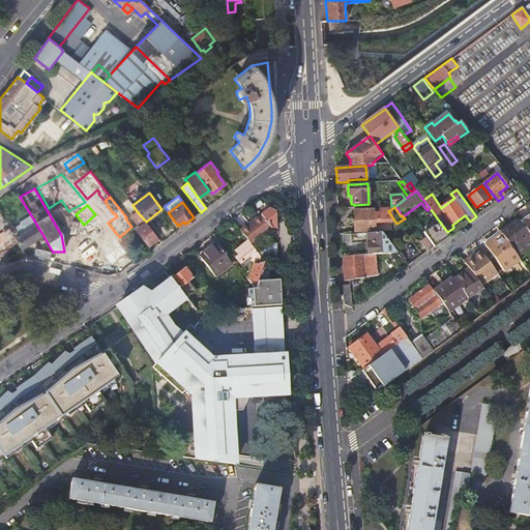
[(270,208),(261,215),(272,229),(277,229),(276,211),(270,208)]
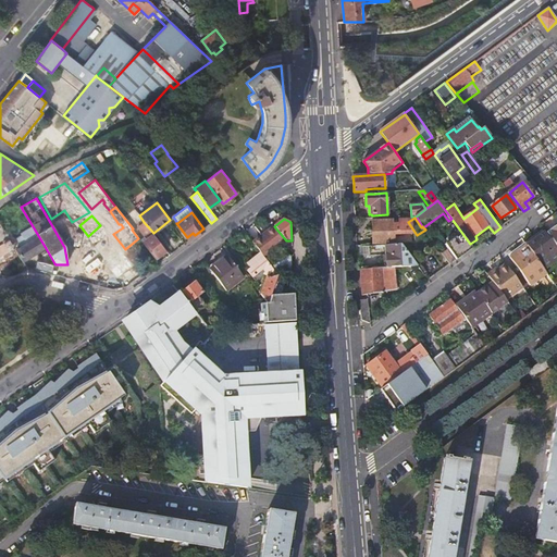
[(449,250),(457,260),(473,248),(470,244),(452,219),(448,221),(441,226),(445,233),(447,232),(455,243),(448,248),(449,250)]
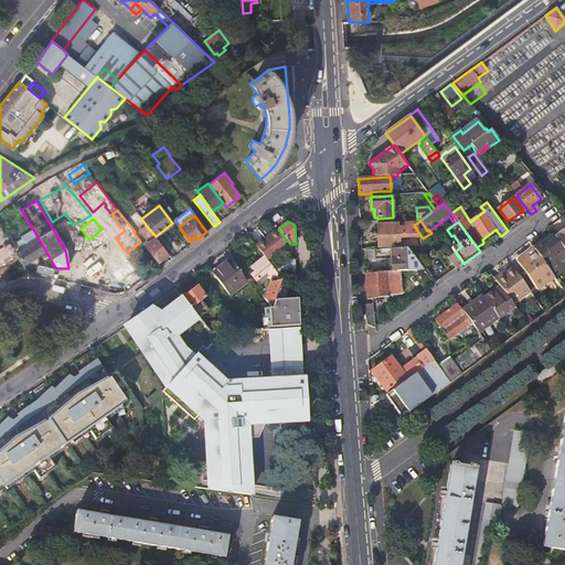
[(120,227),(118,224),(109,230),(115,237),(125,231),(123,227),(120,227)]
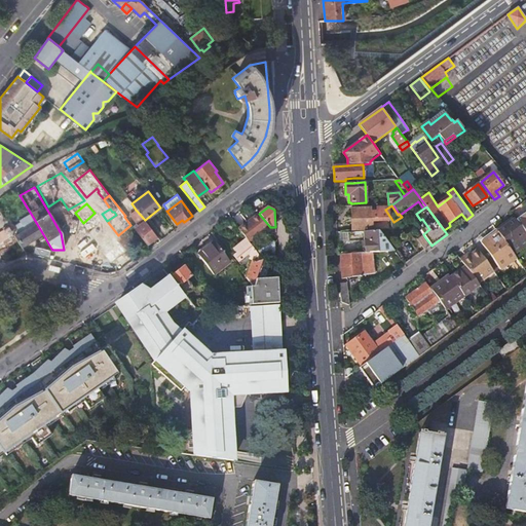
[(352,209),(352,230),(372,230),(371,209),(352,209)]
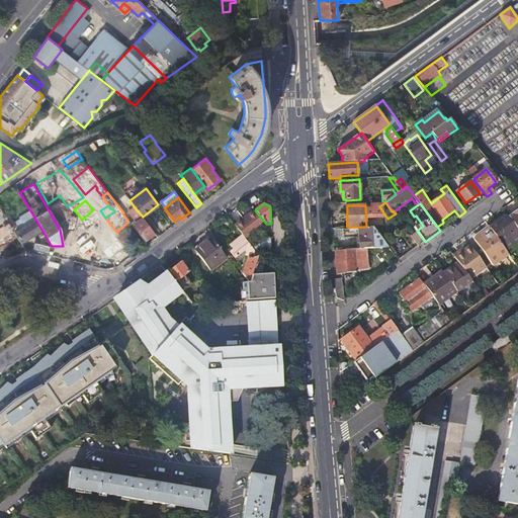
[(150,235),(154,232),(143,217),(134,206),(128,210),(135,220),(138,218),(139,221),(133,225),(144,240),(150,235)]
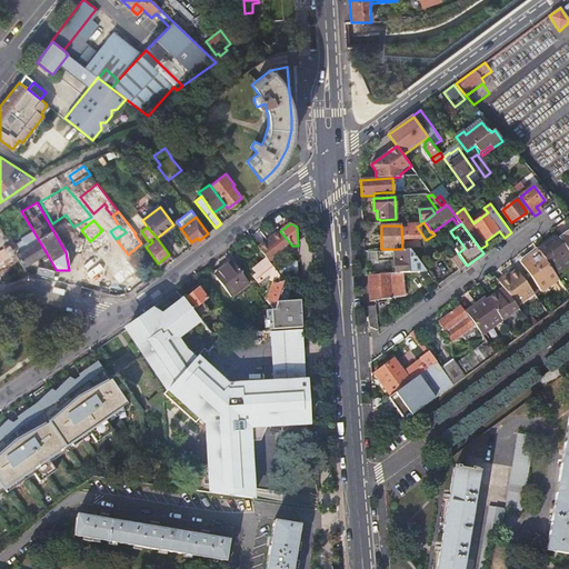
[(25,268),(47,253),(33,231),(21,239),(22,241),(17,245),(21,252),(17,256),(25,268)]
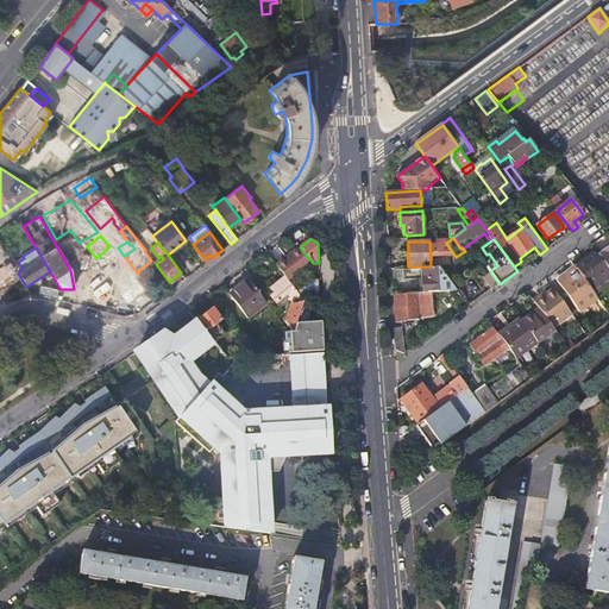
[(313,263),(300,248),(276,265),(286,277),(289,282),(313,263)]
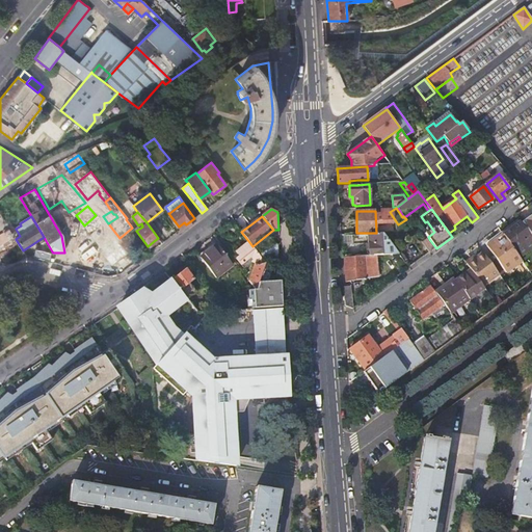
[(383,233),(384,235),(395,228),(392,222),(382,231),(383,233)]
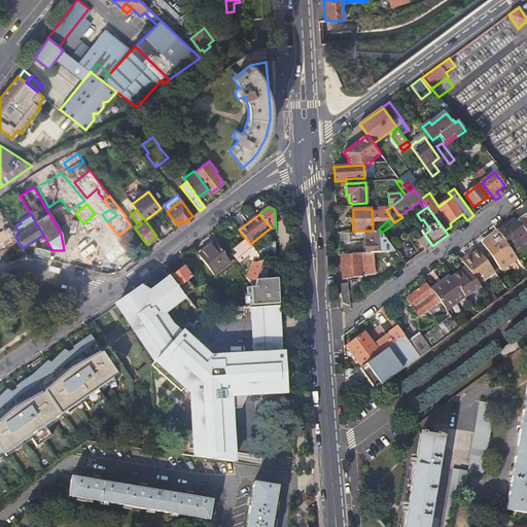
[(515,220),(499,233),(510,246),(525,234),(520,227),(515,220)]
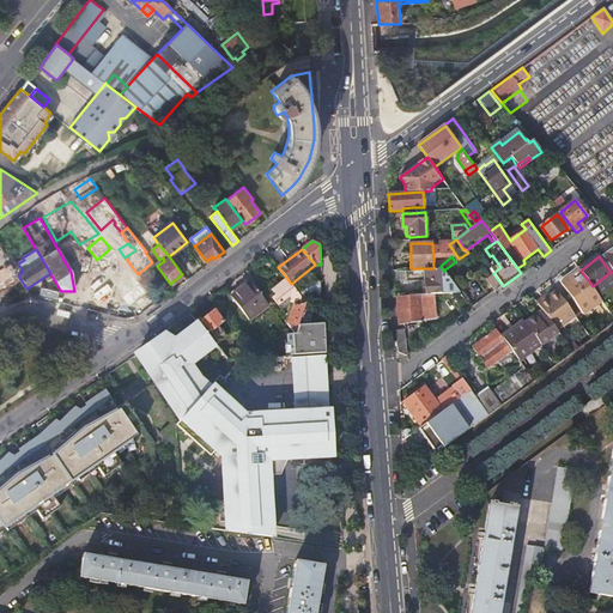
[(120,258),(104,273),(131,307),(149,293),(120,258)]
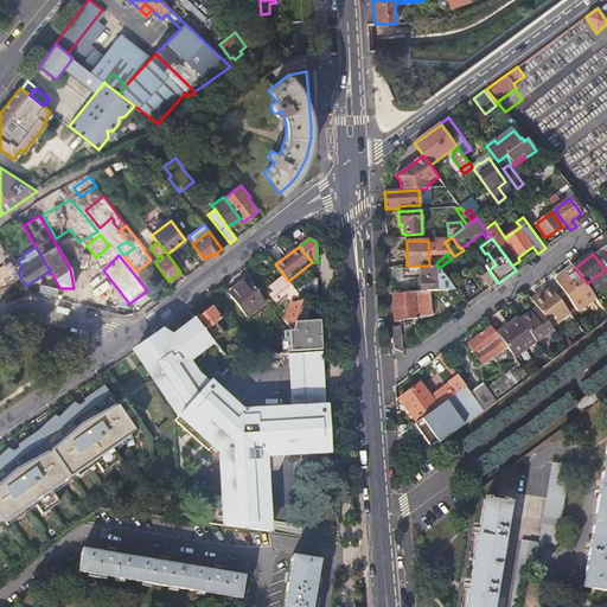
[(17,270),(11,260),(5,263),(6,264),(0,267),(0,281),(2,283),(6,281),(5,279),(17,270)]
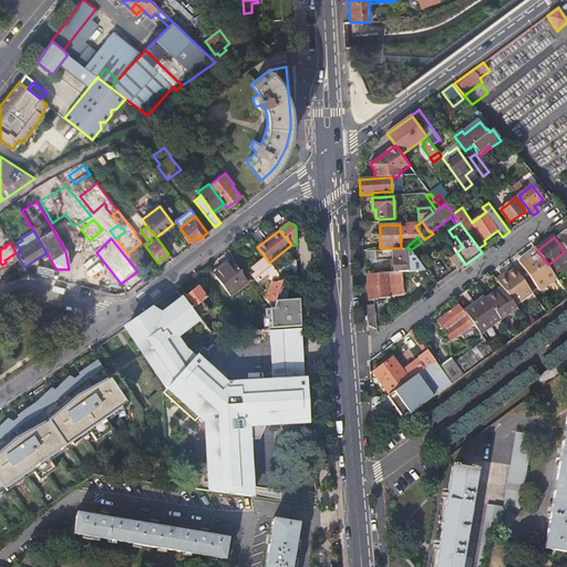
[(566,263),(566,250),(562,243),(559,245),(565,251),(548,265),(555,274),(566,263)]
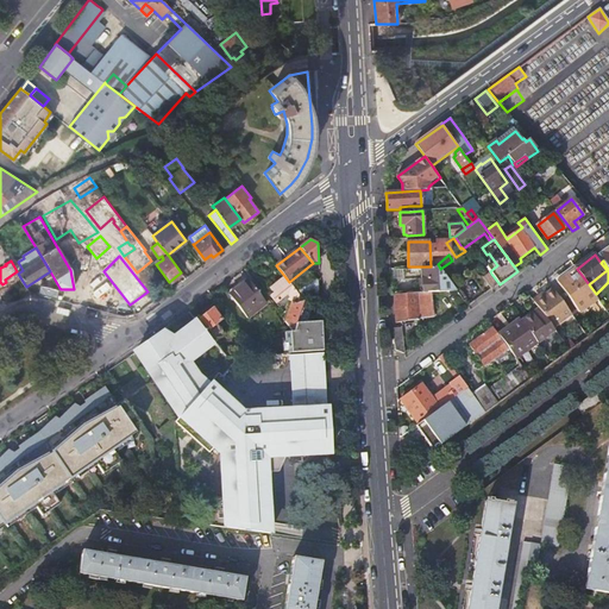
[(576,268),(575,265),(557,278),(559,282),(576,268)]
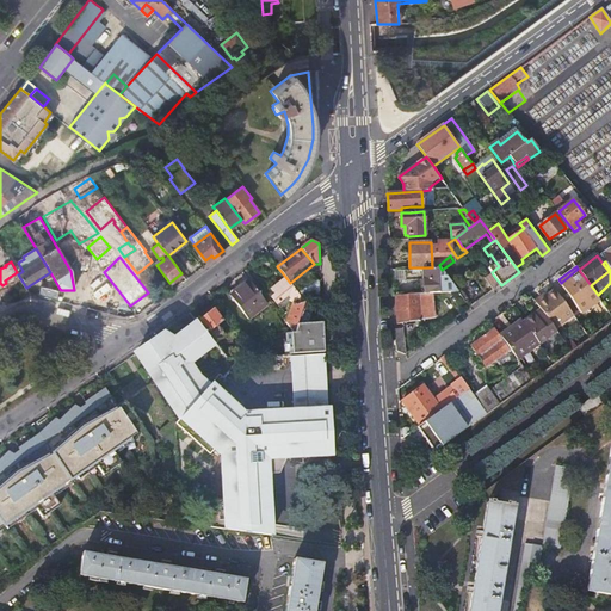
[(433,294),(460,292),(442,270),(440,267),(406,270),(406,279),(424,279),(430,279),(430,294),(433,294)]
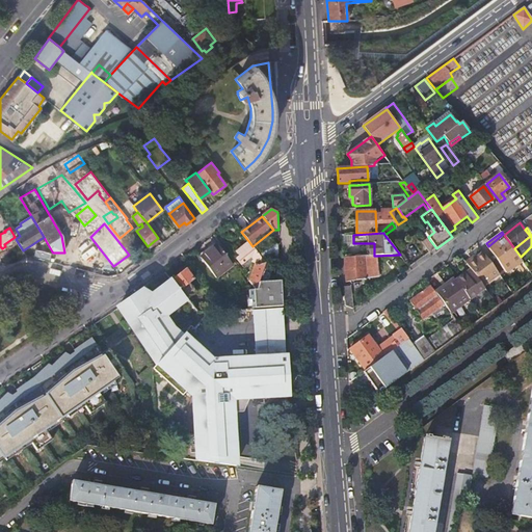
[(504,235),(503,234),(488,246),(508,272),(524,261),(521,257),(514,248),(504,235)]
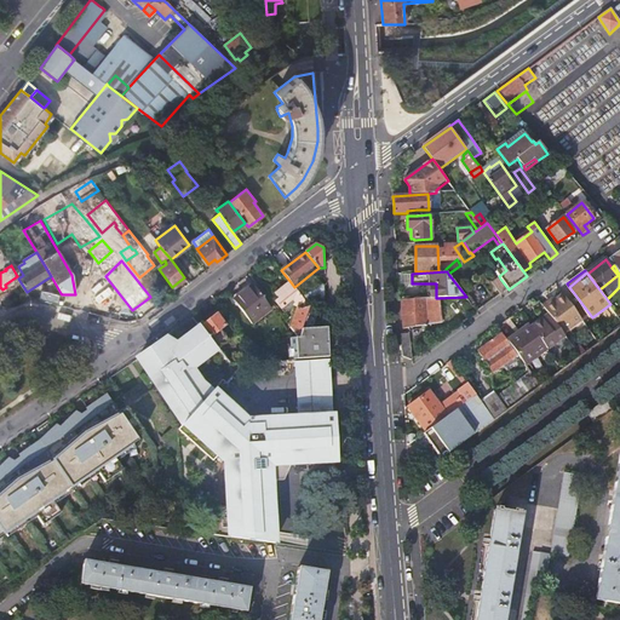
[(493,283),(501,294),(509,290),(500,279),(493,283)]
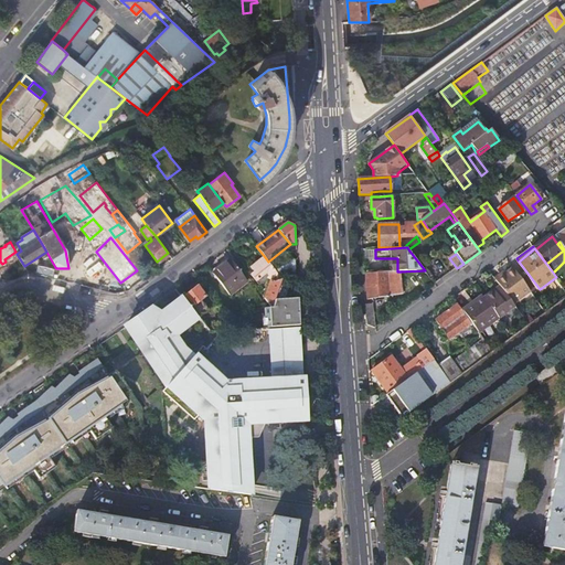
[(283,280),(268,262),(265,257),(251,267),(254,272),(251,275),(257,281),(258,280),(262,284),(270,277),(273,279),(269,298),(266,300),(272,308),(278,308),(283,280)]
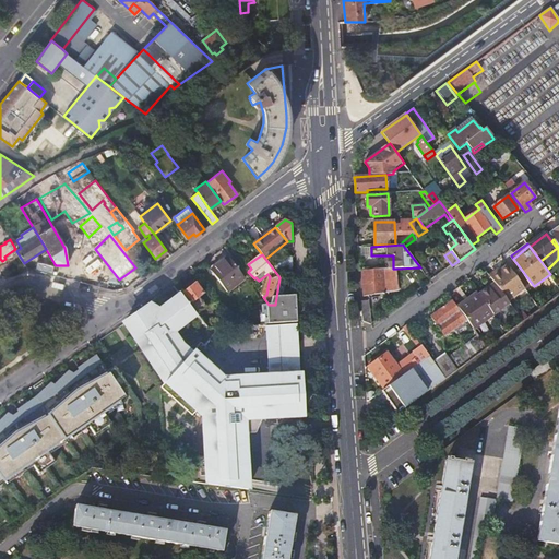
[(265,259),(280,277),(294,276),(293,257),(265,259)]
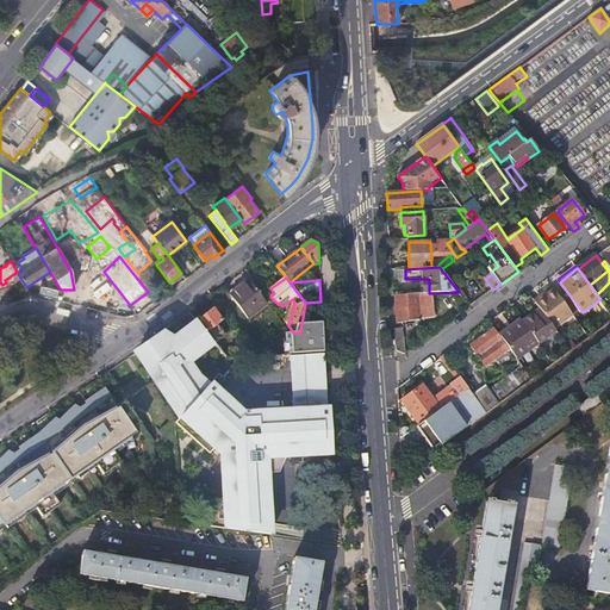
[(249,319),(268,305),(249,281),(230,296),(249,319)]
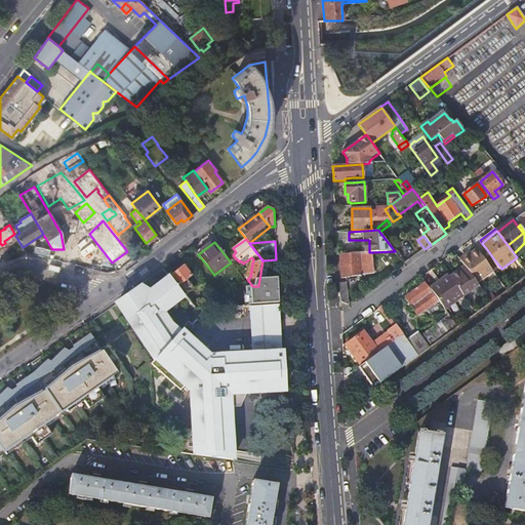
[(491,268),(479,250),(471,256),(470,254),(460,261),(466,268),(478,284),(487,276),(484,272),(491,268)]
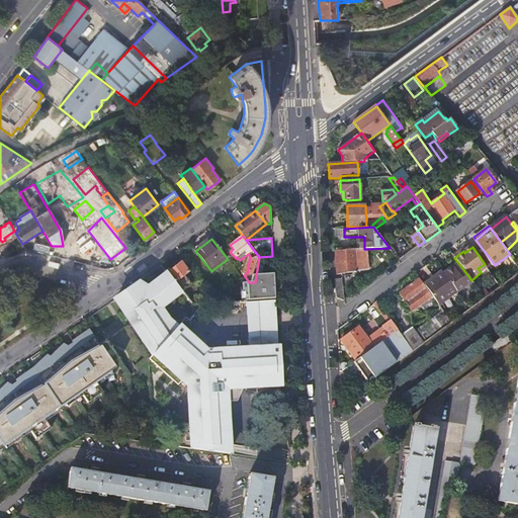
[(367,249),(364,249),(360,249),(336,250),(338,275),(370,270),(367,249)]
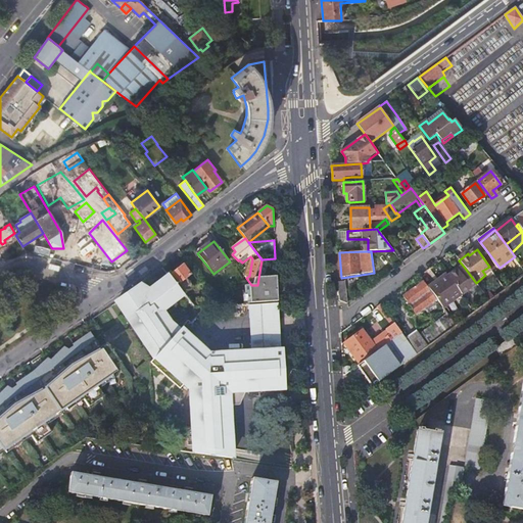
[(183,266),(170,276),(184,294),(192,287),(186,279),(190,275),(183,266)]
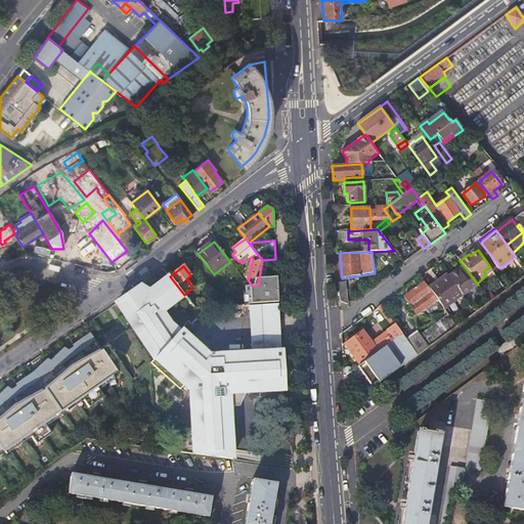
[(464,297),(478,286),(477,284),(465,267),(449,277),(464,297)]
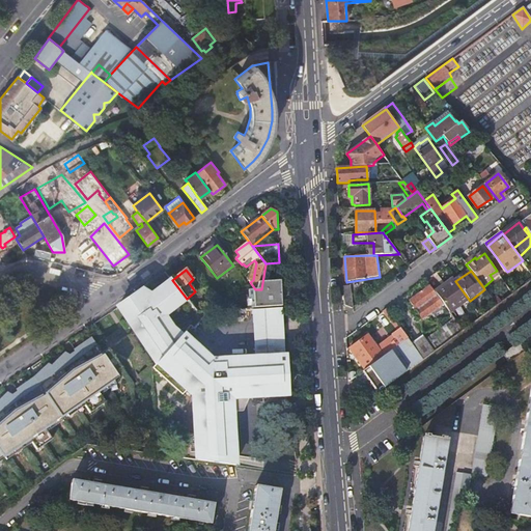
[(500,274),(497,271),(490,275),(493,279),(500,274)]
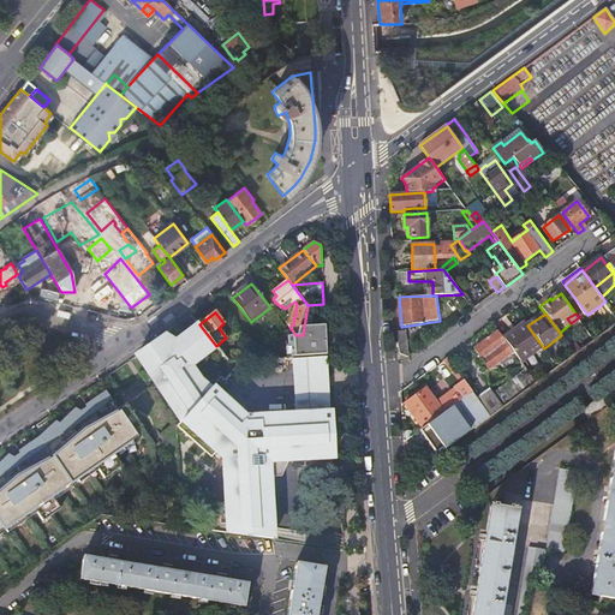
[(150,347),(136,357),(181,422),(212,388),(207,383),(204,386),(192,368),(218,348),(216,346),(199,324),(192,315),(191,316),(198,326),(173,344),(162,339),(156,342),(157,345),(151,350),(150,347)]
